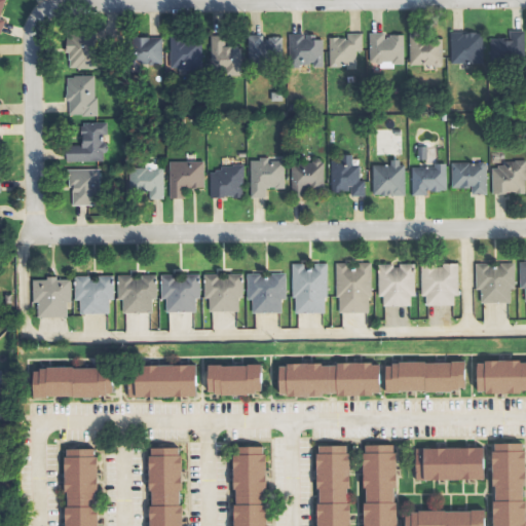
[(508,31),(508,40),(505,40),(505,38),(495,38),(495,39),(488,39),(488,64),(502,64),(502,58),(522,58),(522,31),(508,31)]
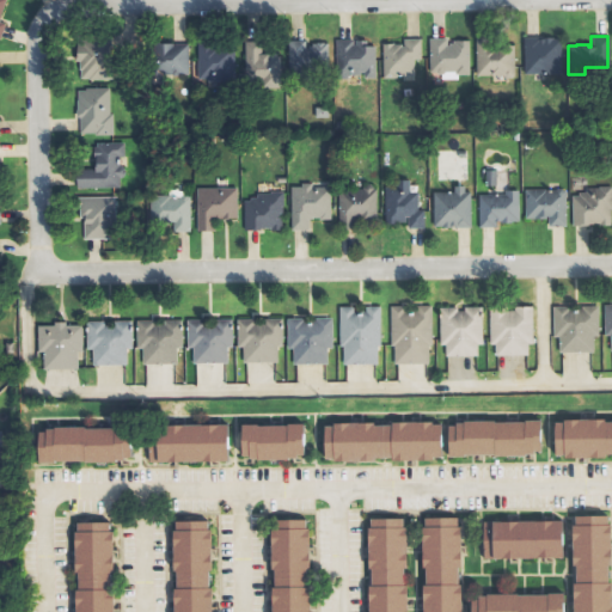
[(74,61),(78,61),(78,69),(79,69),(79,78),(87,78),(87,79),(111,79),(111,44),(105,44),(105,37),(74,37),(74,61)]
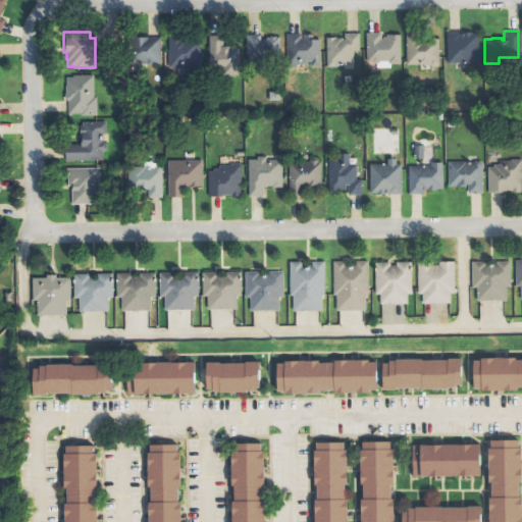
[(445,32),(470,32),(470,33),(477,33),(477,62),(446,62),(445,32)]
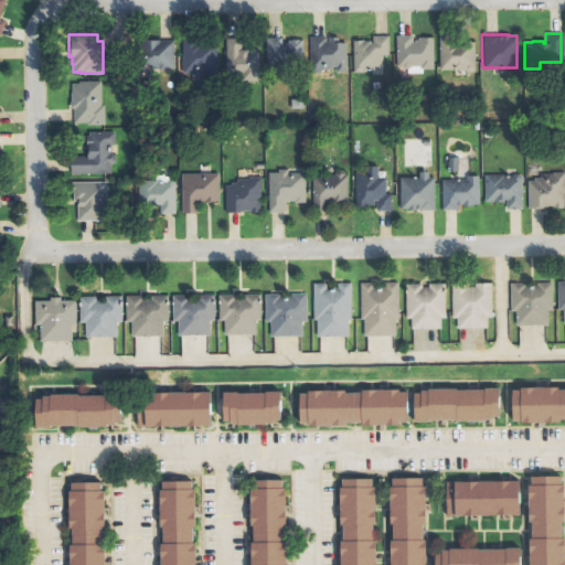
[(394,35),(411,35),(411,43),(413,43),(413,40),(416,40),(416,38),(430,38),(432,68),(418,68),(418,66),(408,66),(407,68),(402,68),(401,66),(395,66),(394,35)]
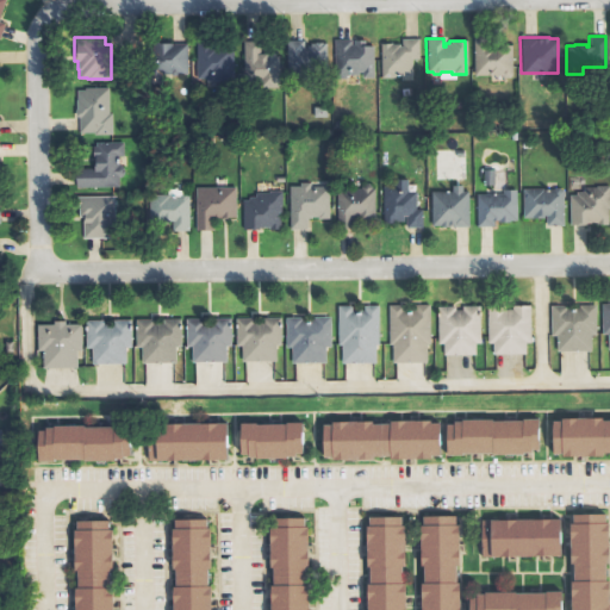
[(332,39),(350,39),(350,44),(352,44),(352,41),(363,41),(363,45),(372,45),(372,78),(361,78),(361,73),(356,73),(356,75),(344,75),(344,78),(332,78),(332,39)]
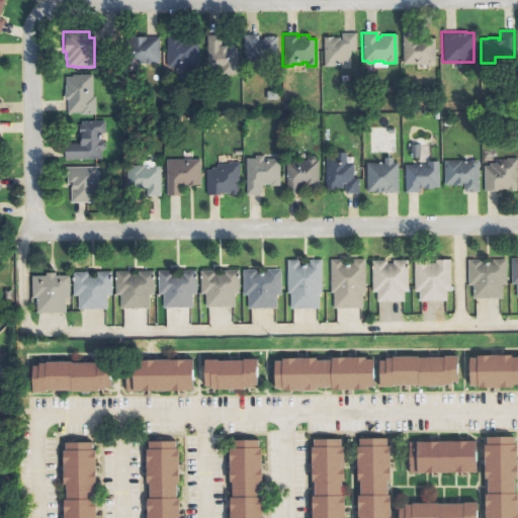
[(322,36),(331,36),(331,37),(339,37),(339,39),(340,39),(340,33),(354,33),(354,50),(349,50),(349,64),(333,64),(333,66),(322,66),(322,36)]
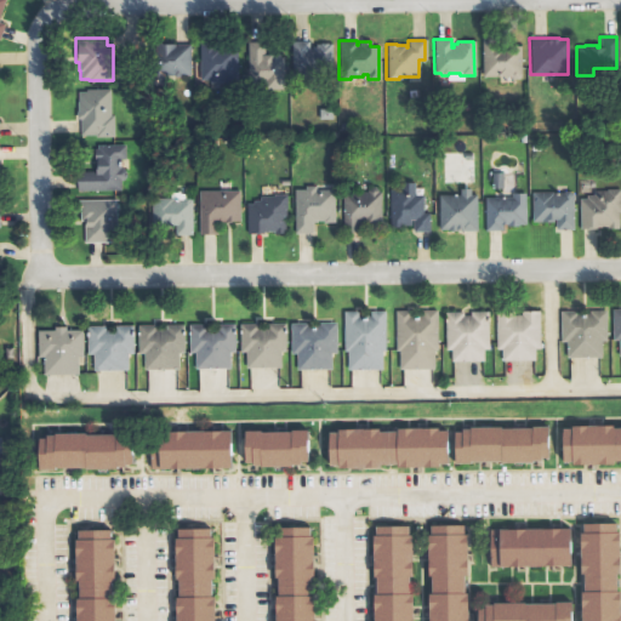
[(482,40),(496,40),(496,49),(519,47),(519,77),(518,79),(511,79),(508,77),(482,77),(482,40)]
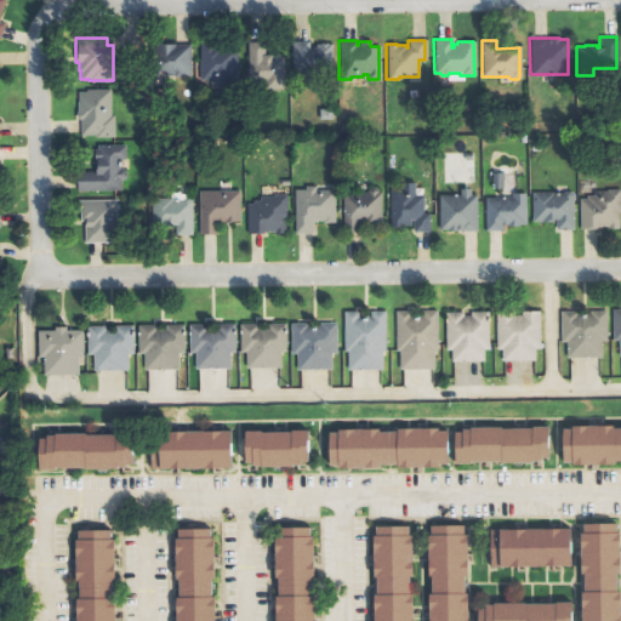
[(246,41),(263,41),(263,55),(278,55),(278,56),(283,56),(283,86),(266,86),(266,80),(246,80),(246,41)]
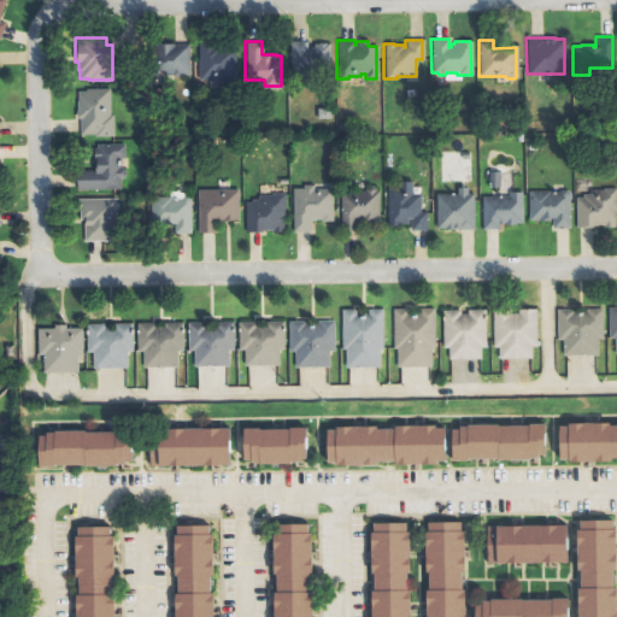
[(328,43),(324,43),(324,42),(316,42),(316,43),(312,43),(312,46),(309,46),(309,50),(305,50),(305,41),(288,41),(288,70),(328,69),(328,43)]
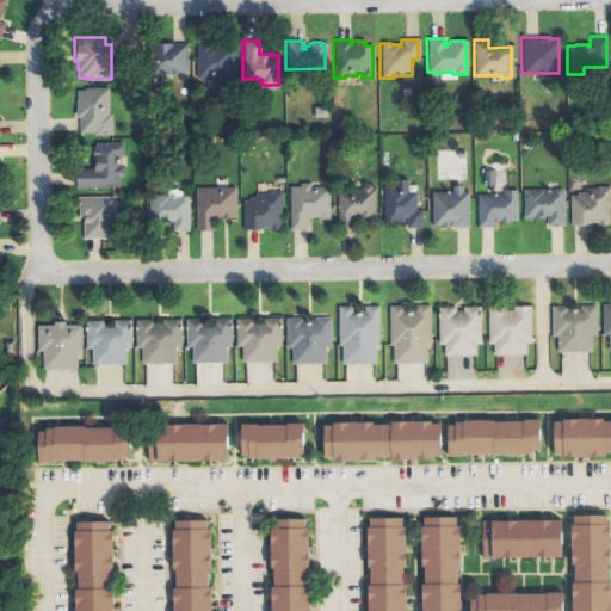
[(152,42),(171,42),(171,43),(186,43),(186,74),(177,74),(177,75),(171,75),(170,74),(161,74),(161,76),(147,76),(147,48),(152,48),(152,42)]
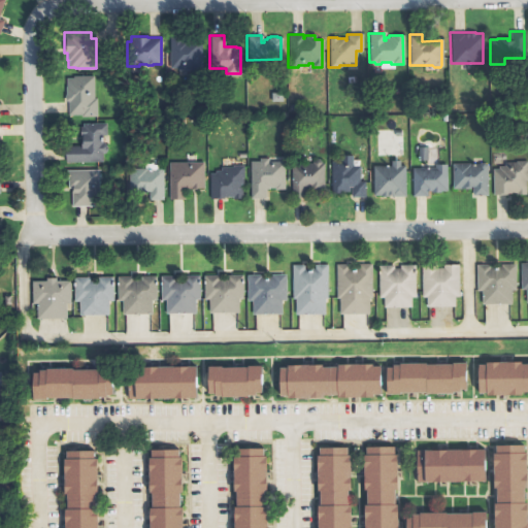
[(168,36),(183,36),(183,41),(201,41),(201,66),(189,66),(189,70),(176,70),(176,68),(168,68),(168,36)]
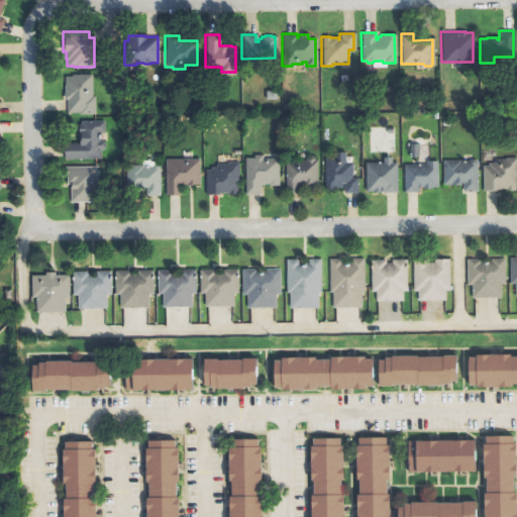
[(64,76),(71,76),(71,74),(91,74),(91,96),(93,96),(93,113),(79,113),(79,112),(66,112),(66,100),(63,100),(63,92),(64,92),(63,85),(64,85),(64,76)]
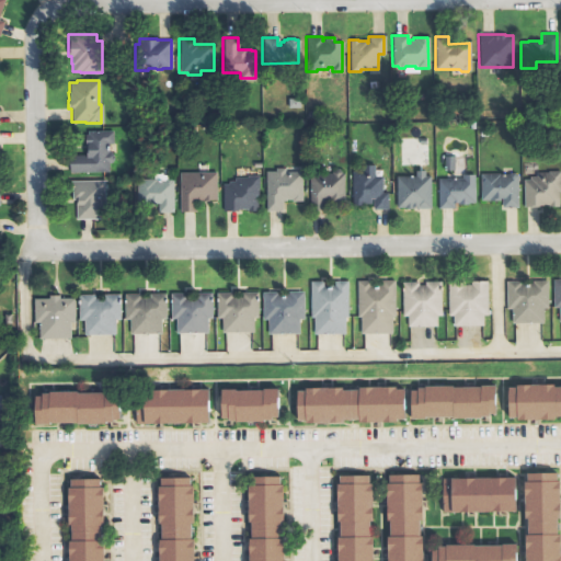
[(69,156),(86,155),(86,150),(87,150),(87,144),(84,145),(84,135),(87,135),(87,132),(111,132),(111,142),(106,142),(106,145),(103,145),(104,150),(107,150),(107,152),(110,152),(112,155),(112,160),(110,163),(106,163),(106,170),(70,171),(69,156)]
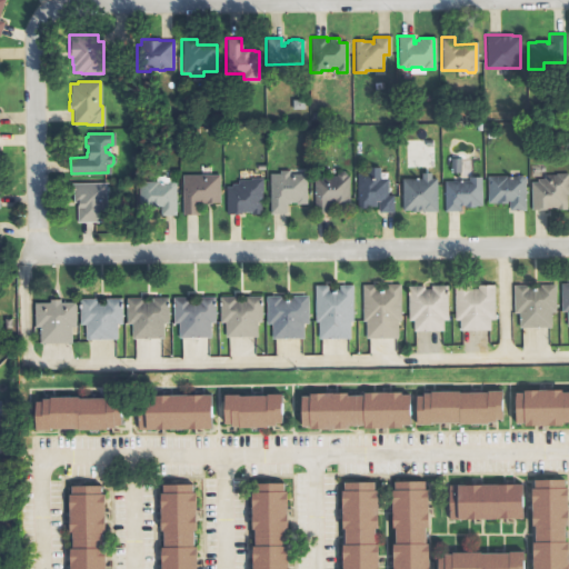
[(449,158),(459,158),(460,172),(450,172),(449,158)]
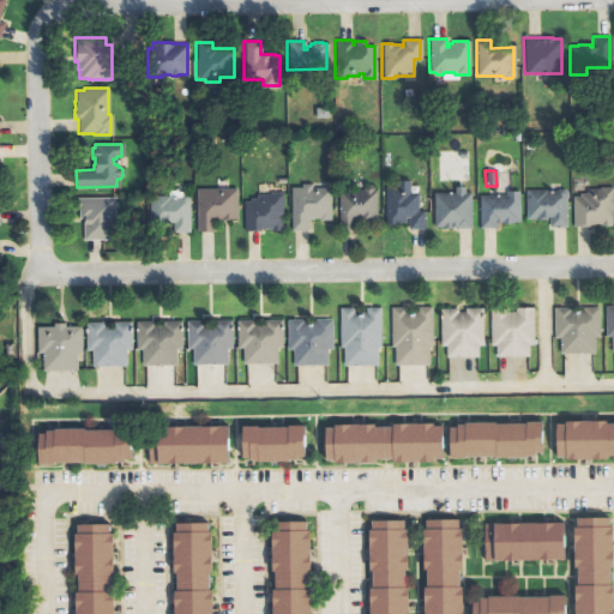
[(384,188),(396,187),(396,180),(409,180),(409,193),(416,193),(417,211),(423,211),(423,228),(407,228),(407,218),(405,218),(405,222),(396,222),(396,224),(384,224),(384,188)]
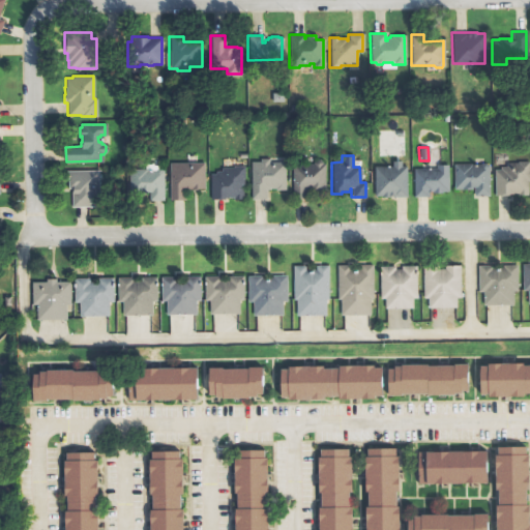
[(249,162),(259,162),(259,158),(268,158),(269,162),(285,162),(285,189),(275,189),(275,188),(269,188),(269,189),(265,189),(265,199),(249,199),(249,162)]
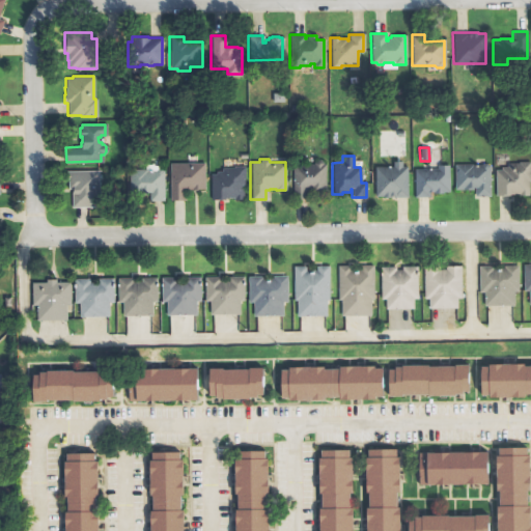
[(291,164),(313,164),(313,162),(315,160),(319,160),(323,162),(323,164),(325,164),(325,191),(312,191),(312,188),(306,188),(306,198),(291,198),(291,164)]
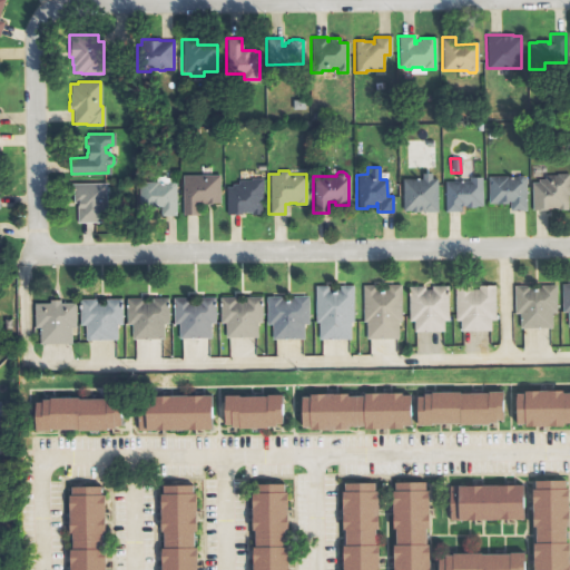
[(421,178),(421,173),(431,173),(432,178),(436,178),(438,212),(421,212),(421,210),(420,210),(420,212),(410,212),(410,210),(402,210),(401,178),(421,178)]
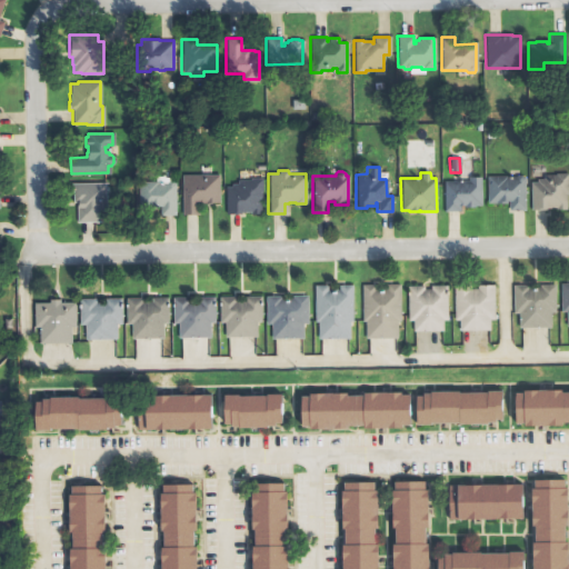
[(529,181),(536,181),(536,179),(542,179),(542,175),(555,175),(555,173),(568,173),(568,195),(566,195),(566,209),(555,209),(555,207),(550,207),(550,208),(546,208),(546,209),(529,209),(529,181)]
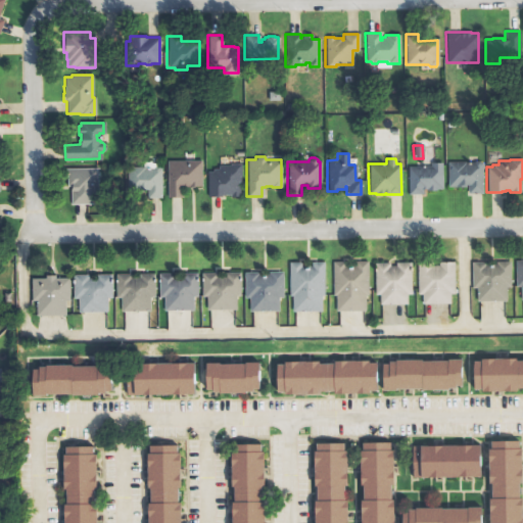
[(165,160),(200,160),(201,186),(194,186),(194,187),(188,187),(188,188),(182,188),(182,197),(167,197),(165,160)]
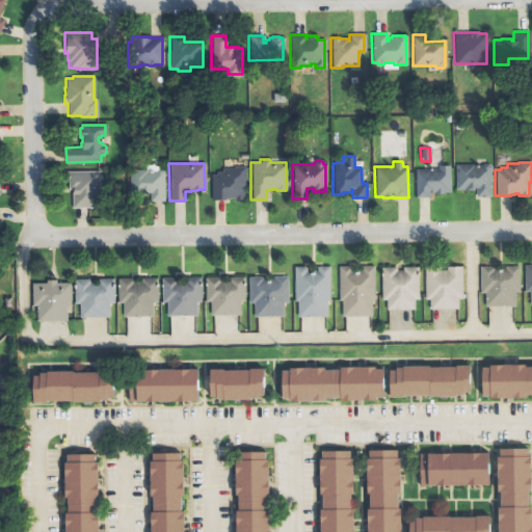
[(415,169),(437,169),(437,165),(449,164),(450,192),(443,192),(443,193),(433,193),(433,192),(429,192),(429,197),(415,197),(415,169)]
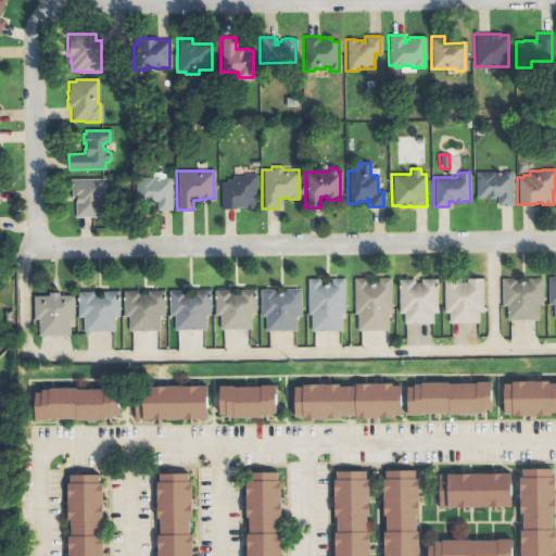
[(475,172),(492,172),(492,173),(495,175),(500,174),(500,173),(503,173),(504,172),(508,172),(510,173),(512,173),(513,205),(497,205),(496,196),(494,196),(494,198),(483,199),(483,198),(476,198),(475,172)]
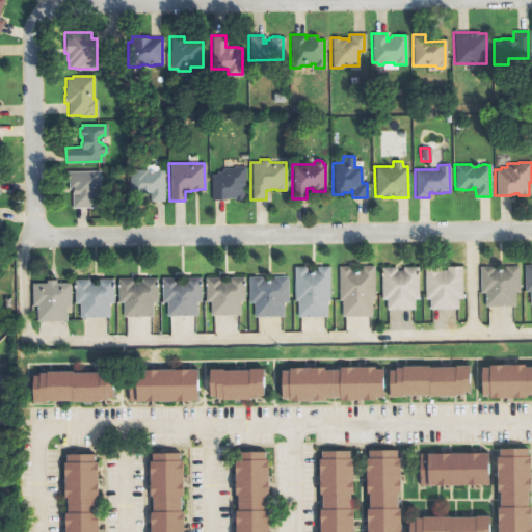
[(210,175),(216,175),(216,171),(221,171),(221,168),(234,168),(234,166),(244,166),(244,179),(243,179),(243,200),(235,200),(235,197),(229,197),(229,198),(210,198),(210,175)]
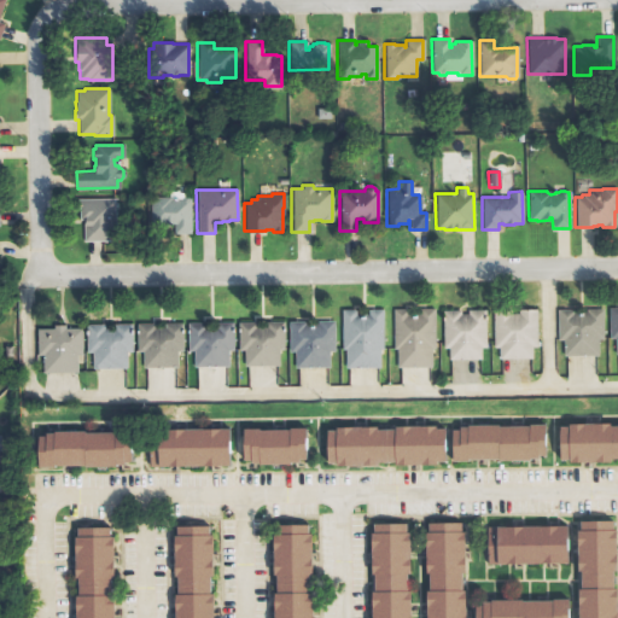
[(188,233),(174,233),(174,222),(150,223),(150,197),(170,196),(170,199),(181,199),(182,197),(186,197),(188,198),(188,233)]
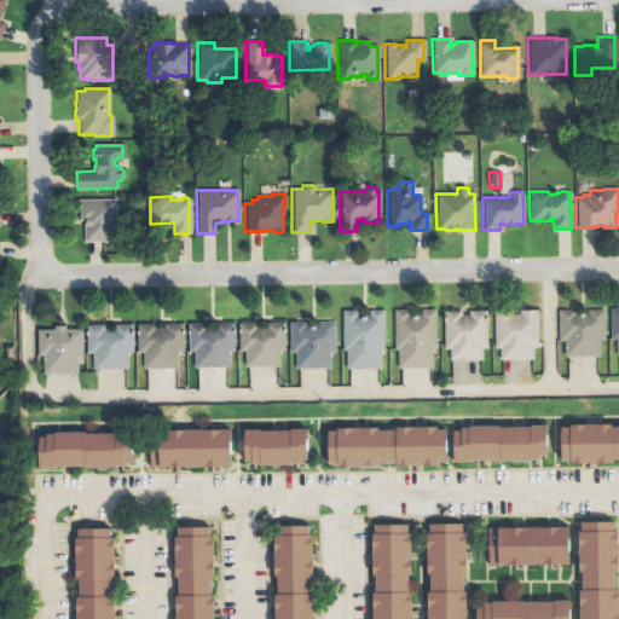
[(75,200),(76,207),(79,207),(79,220),(84,220),(85,225),(82,225),(82,242),(115,241),(114,198),(75,200)]
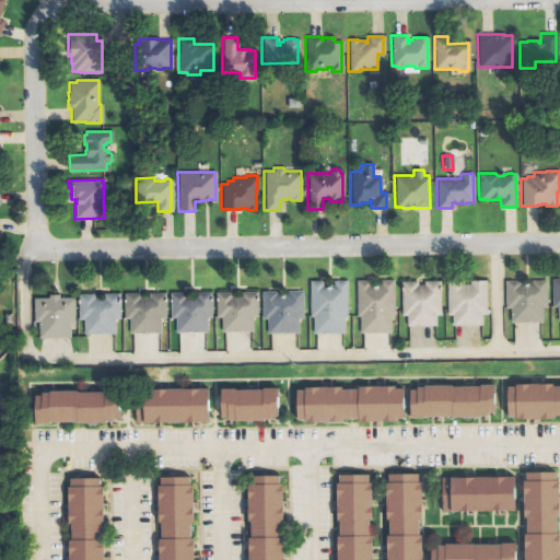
[(356,280),(369,280),(369,284),(380,284),(380,280),(393,279),(393,316),(391,316),(391,333),(359,333),(359,316),(356,316),(356,280)]
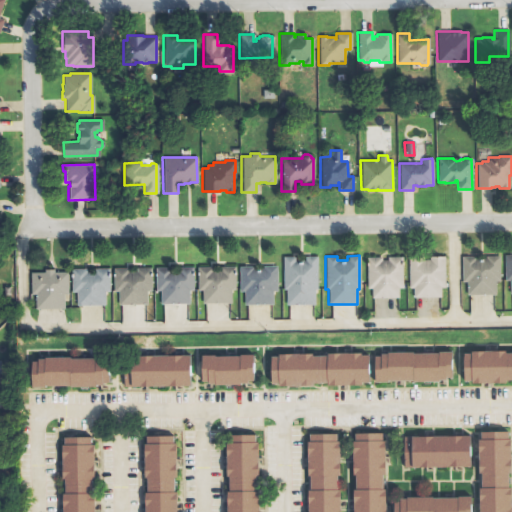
[(408,256),(422,256),(422,259),(429,259),(429,256),(443,255),(444,287),(440,287),(440,297),(412,297),(412,288),(408,288),(408,256)]
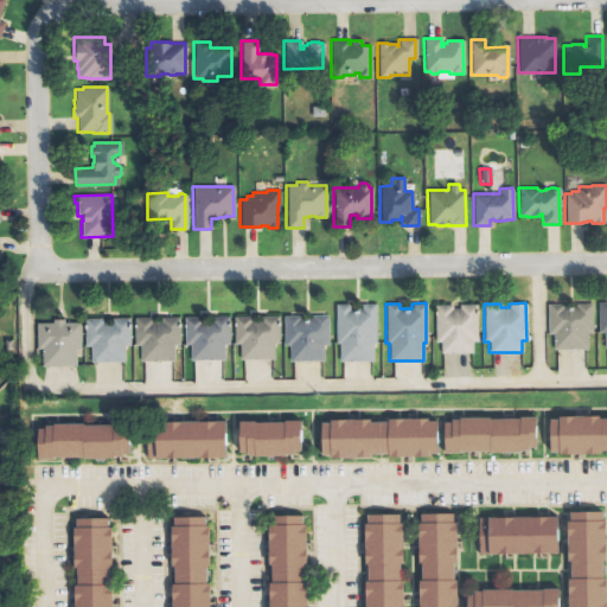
[(547,304),(563,304),(563,306),(575,306),(575,304),(592,302),(592,333),(587,333),(587,349),(553,350),(553,333),(548,334),(547,304)]
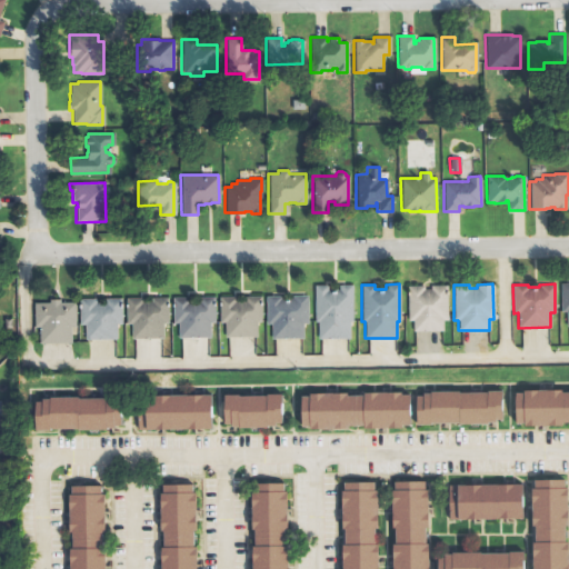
[(313,285),(327,285),(327,290),(339,290),(339,285),(351,285),(352,321),(350,321),(350,339),(317,339),(317,322),(315,322),(313,285)]
